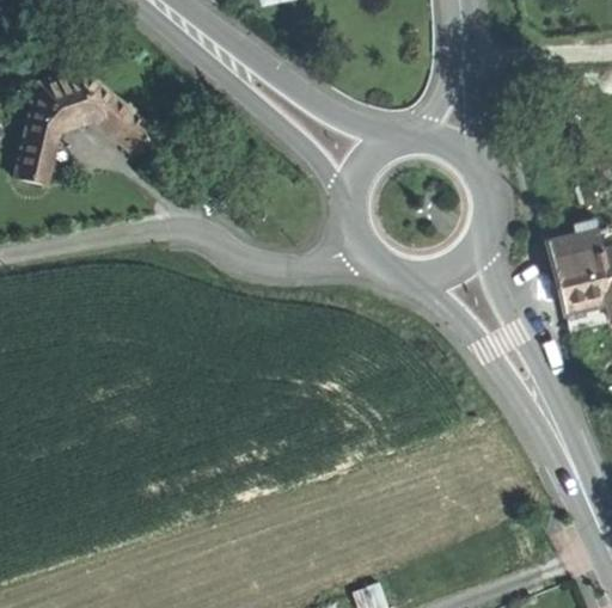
[(81,74),(38,87),(17,183),(49,190),(59,135),(73,130),(90,123),(133,160),(154,137),(81,74)]
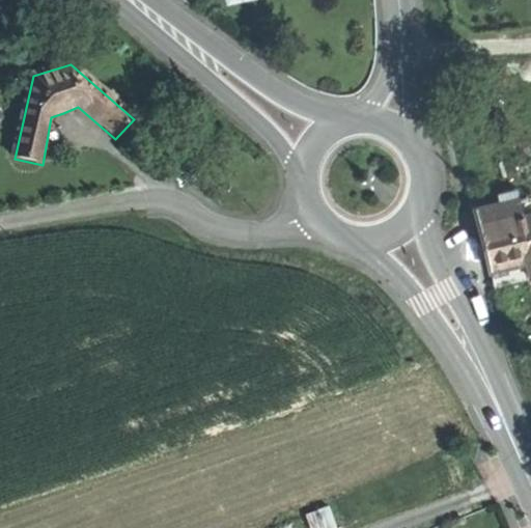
[(515,190),(500,194),(503,201),(518,198),(515,190)]
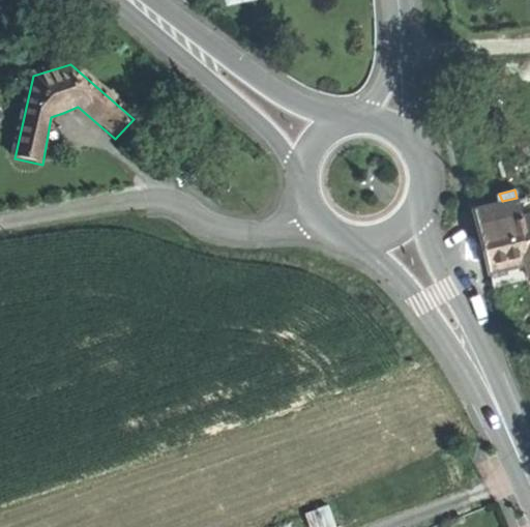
[(529,194),(517,198),(521,217),(529,215),(529,194)]
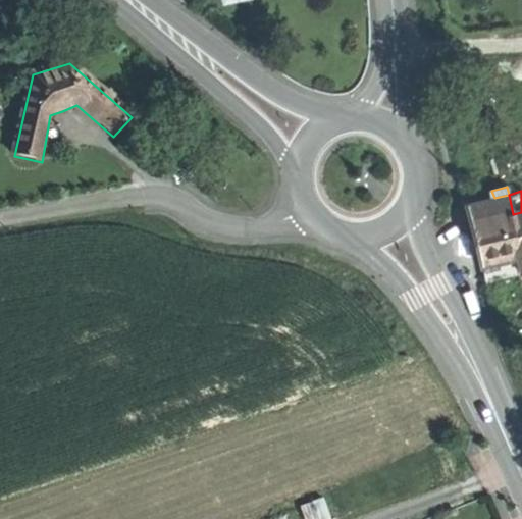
[(494,198),(467,204),(474,234),(480,260),(521,250),(521,212),(513,214),(509,195),(494,198)]
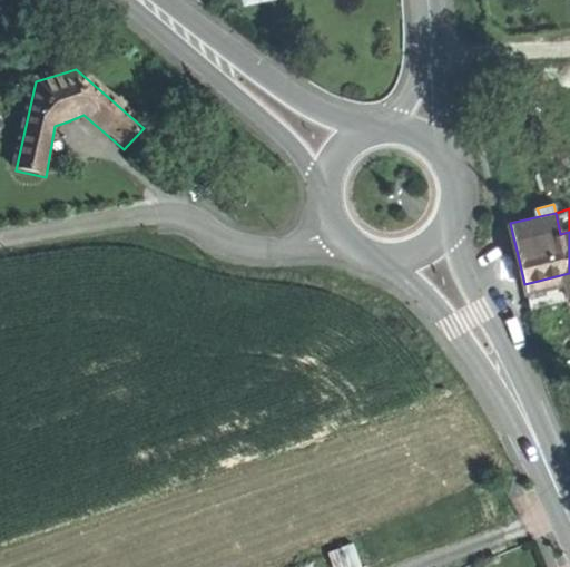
[(569,273),(524,284),(529,304),(551,308),(561,305),(560,301),(569,297),(569,273)]
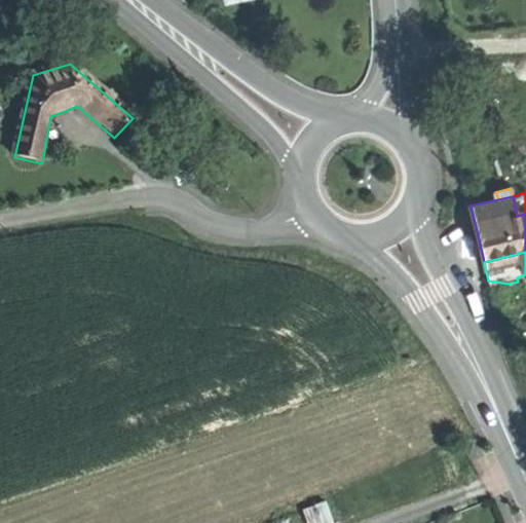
[(334,522),(328,503),(302,512),(306,522),(334,522)]
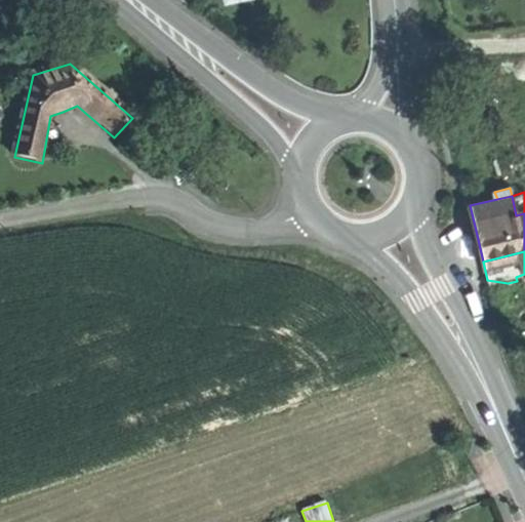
All buildings are outlined.
